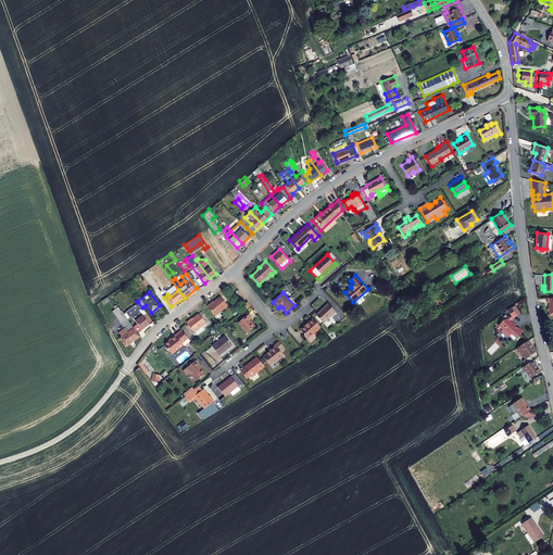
[(221,297),(208,306),(214,315),(227,304),(221,297)]
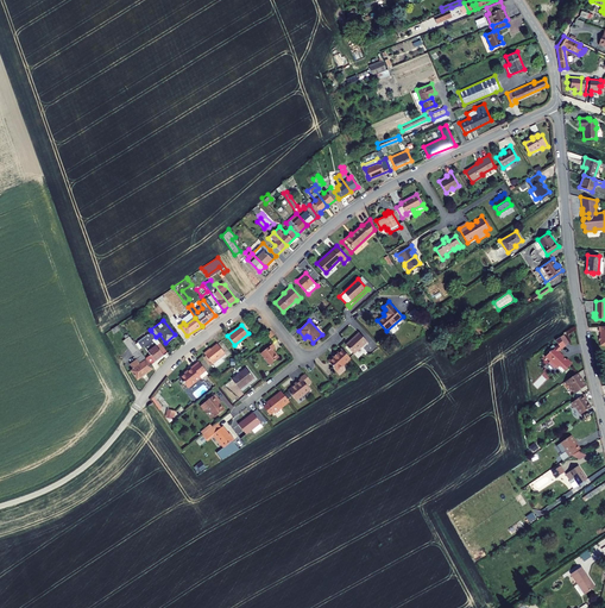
[(156,337),(151,331),(137,342),(138,343),(142,346),(144,345),(150,353),(145,357),(150,364),(166,352),(156,337)]
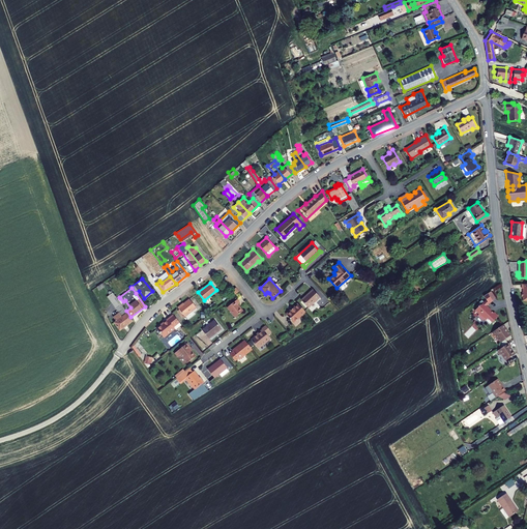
[(313,289),(301,299),(309,306),(320,296),(313,289)]
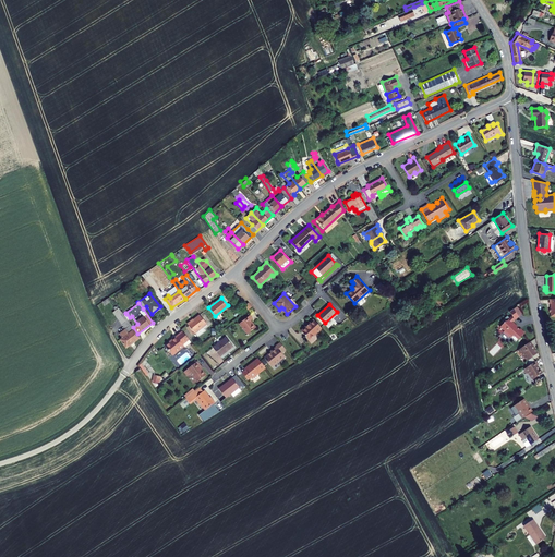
[(118,307),(112,312),(121,324),(122,324),(124,328),(118,333),(121,337),(119,339),(125,348),(140,337),(137,334),(133,327),(127,319),(124,315),(118,307)]
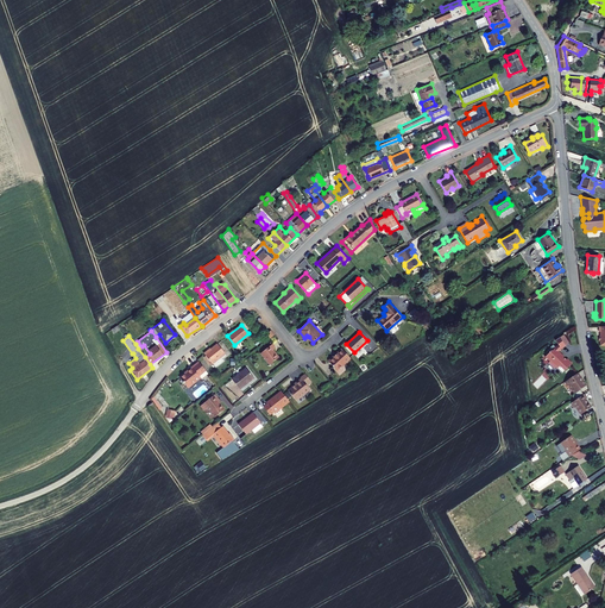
[(565,344),(559,337),(555,339),(559,345),(556,346),(555,348),(554,348),(552,350),(550,350),(544,356),(549,361),(548,362),(554,367),(555,365),(562,373),(572,362),(567,358),(566,358),(565,358),(565,359),(562,357),(563,356),(562,356),(562,355),(560,352),(559,352),(558,350),(559,349),(560,348),(565,344)]
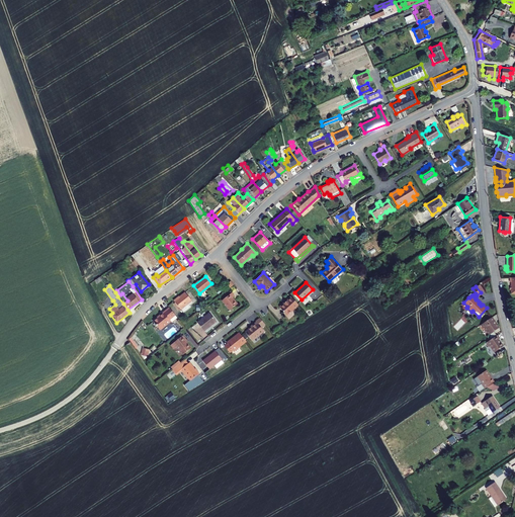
[(191,300),(185,292),(174,302),(180,309),(181,309),(183,312),(190,306),(189,305),(187,303),(191,300)]
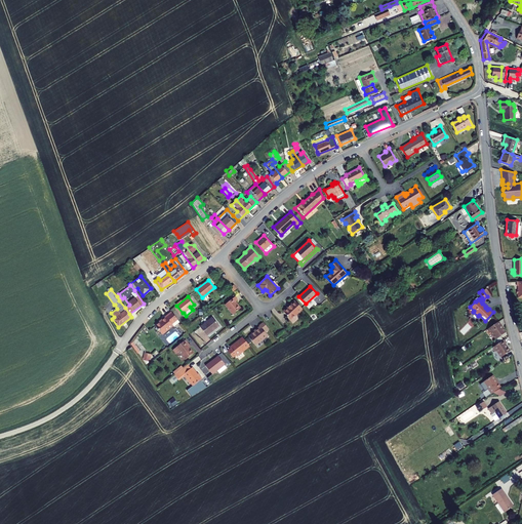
[(235,296),(225,305),(233,314),(240,308),(235,301),(237,299),(235,296)]
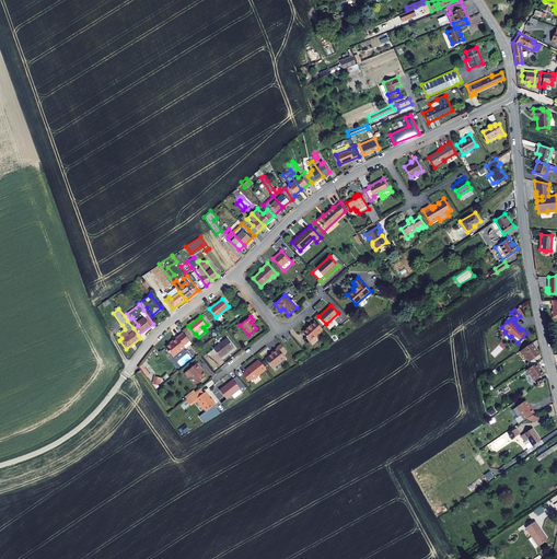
[(308,327),(302,332),(310,340),(323,328),(315,321),(310,324),(311,325),(308,327)]
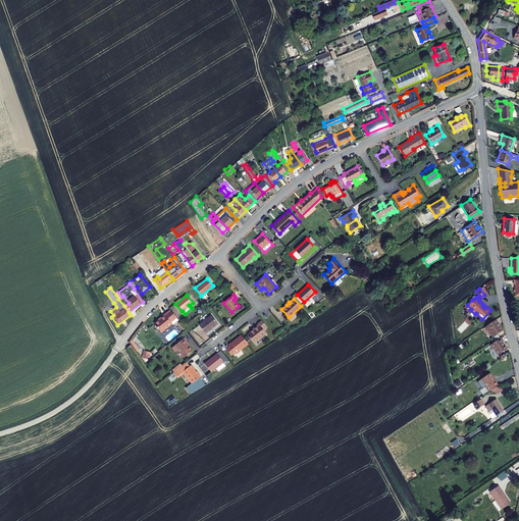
[(159,320),(155,323),(162,332),(172,324),(173,325),(179,320),(170,310),(164,314),(165,315),(159,320)]
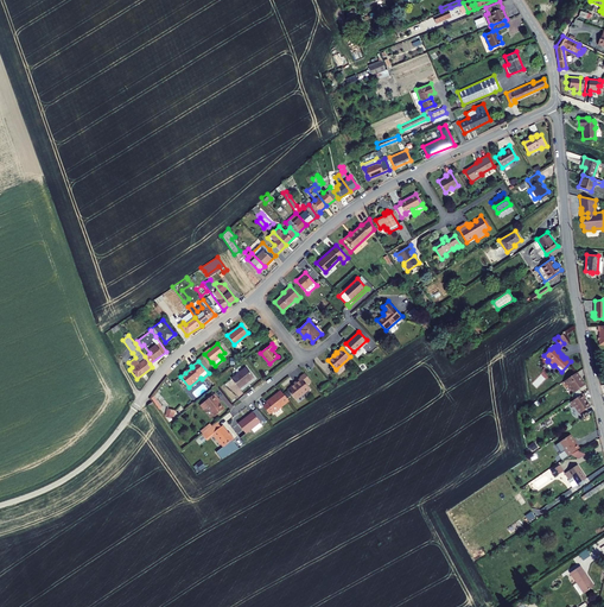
[(246,367),(231,378),(240,389),(253,377),(246,367)]
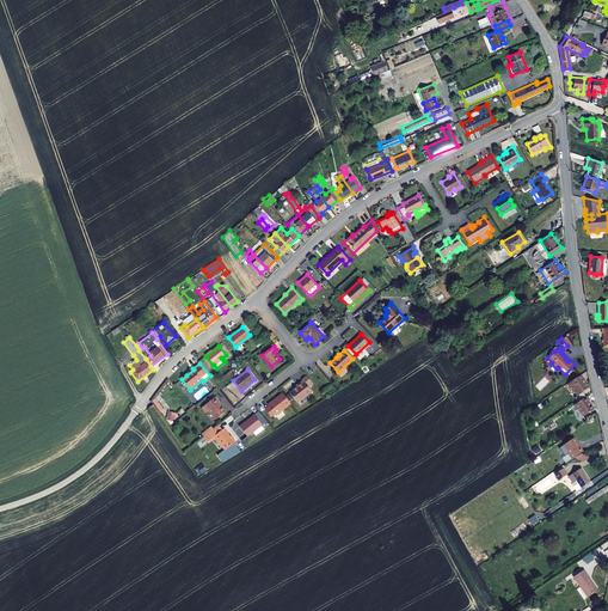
[(312,391),(308,388),(313,384),(307,376),(302,379),(304,380),(298,385),(304,398),(312,391)]
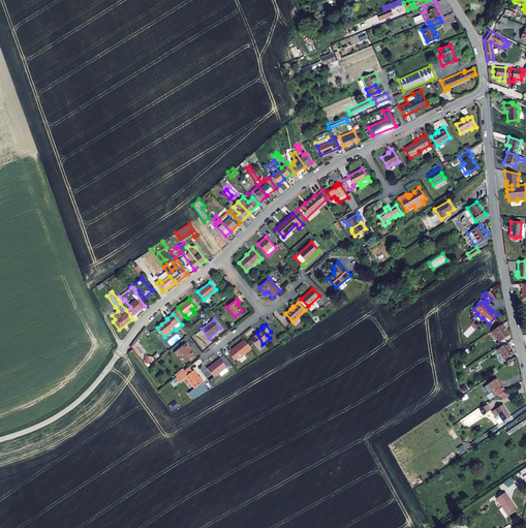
[(500,324),(490,332),(493,336),(494,335),(498,341),(508,334),(503,327),(502,328),(500,324)]
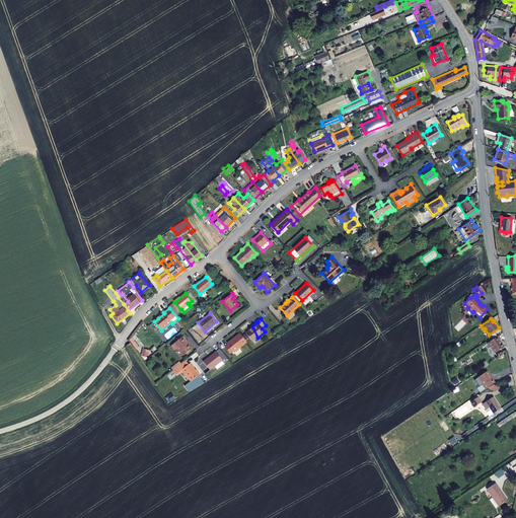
[(252,329),(247,334),(253,341),(258,338),(252,326),(251,327),(252,329)]
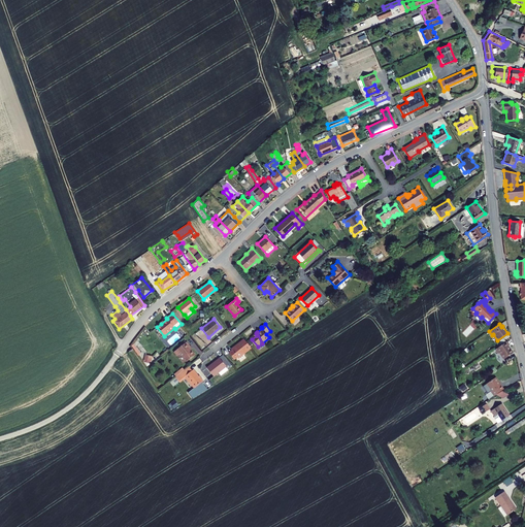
[(232,350),(229,353),(234,359),(237,357),(238,358),(251,348),(244,338),(237,343),(238,344),(232,350)]
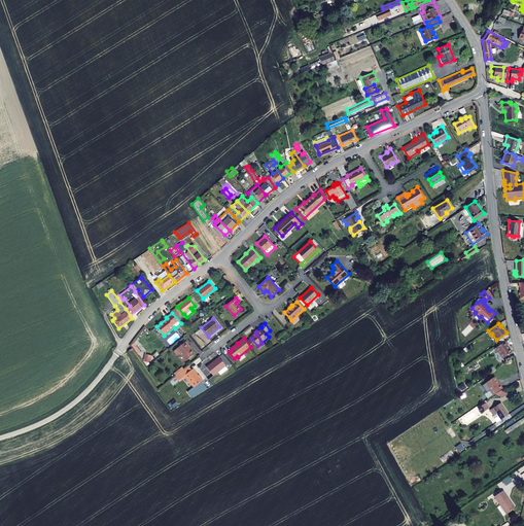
[(185,341),(174,351),(176,354),(179,352),(186,360),(195,354),(187,345),(188,344),(185,341)]
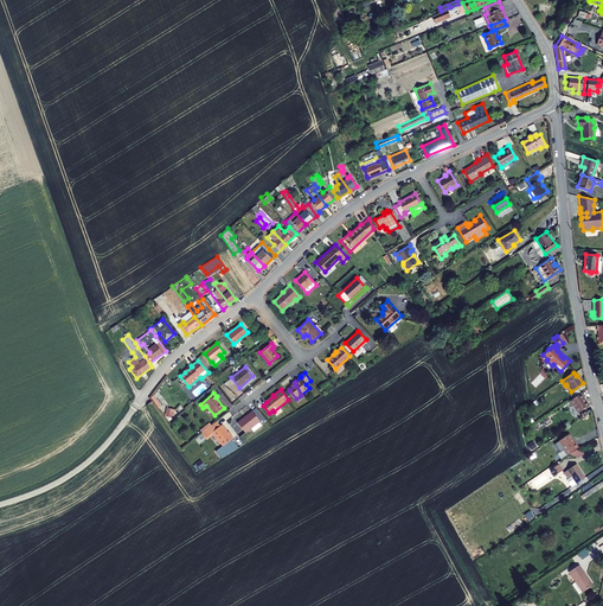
[(582,393),(568,402),(571,406),(573,406),(578,413),(589,406),(583,397),(584,396),(582,393)]
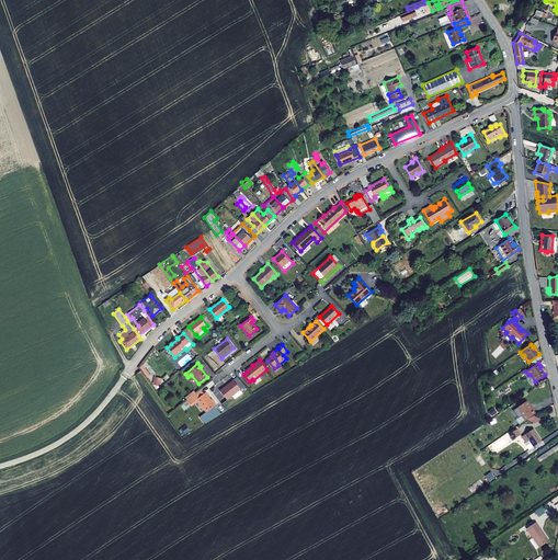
[(232,379),(219,390),(227,400),(240,389),(232,379)]
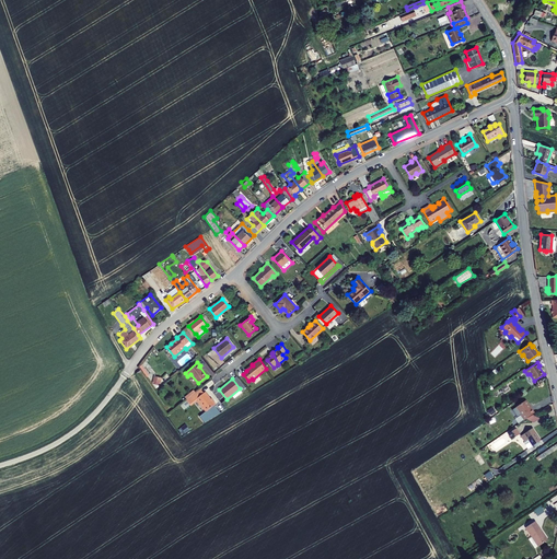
[(204,393),(200,388),(186,399),(190,404),(196,399),(206,411),(215,405),(205,392),(204,393)]
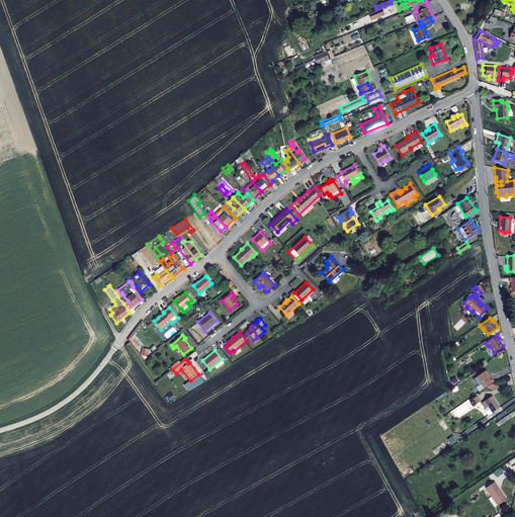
[(479,383),(482,389),(491,381),(488,377),(483,370),(475,376),(480,383),(479,383)]
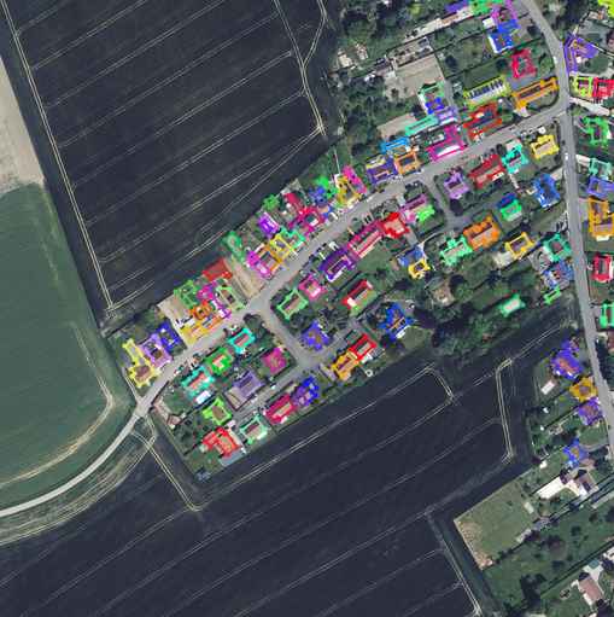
[(568,467),(574,464),(571,458),(572,458),(566,449),(561,452),(567,460),(565,463),(568,467)]
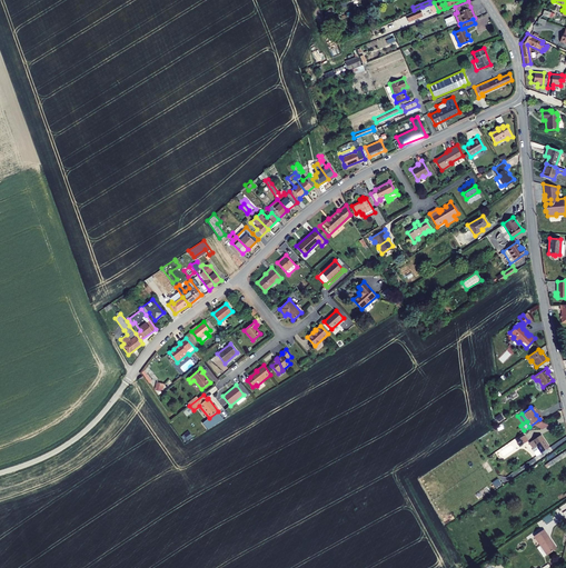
[(178,436),(181,441),(189,436),(185,430),(178,436)]
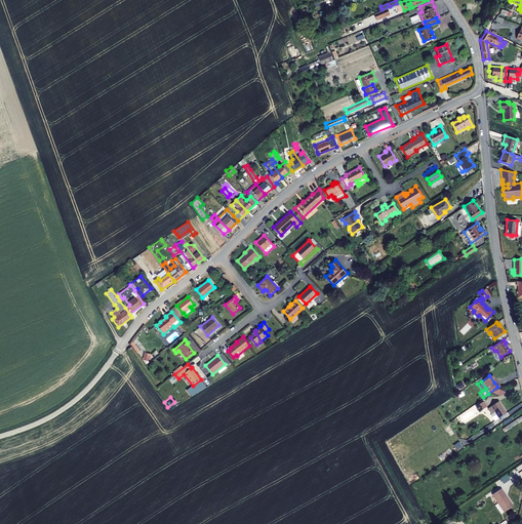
[(480,401),(473,406),(476,411),(484,406),(480,401)]
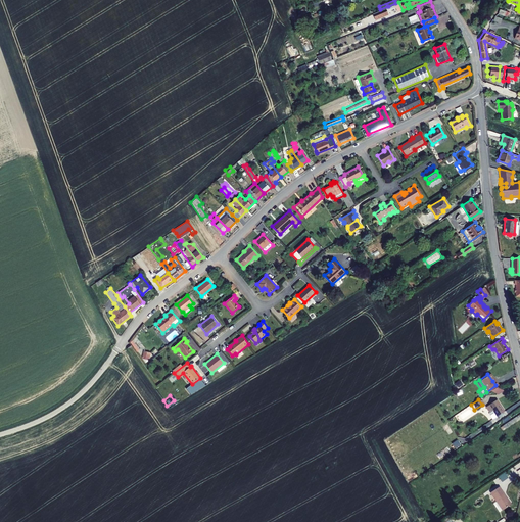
[(494,399),(484,407),(491,418),(494,416),(495,417),(503,412),(494,399)]
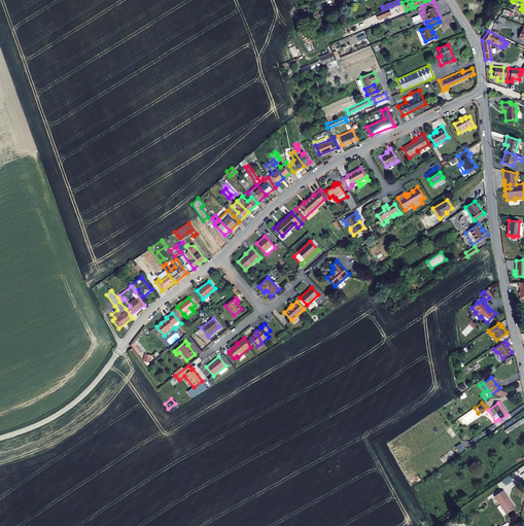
[(523,416),(507,427),(509,431),(523,420),(523,416)]
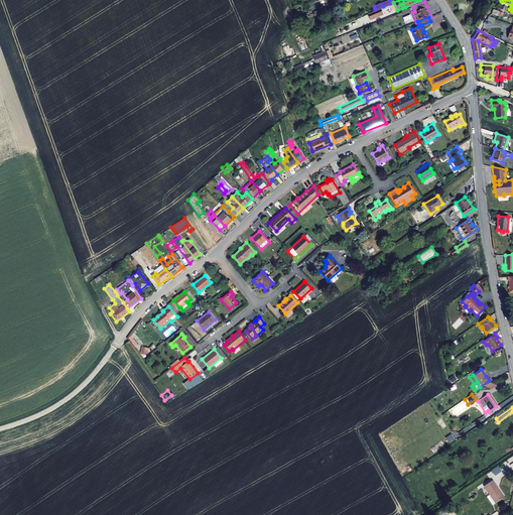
[(490,497),(495,503),(502,498),(491,482),(484,487),(490,497)]
